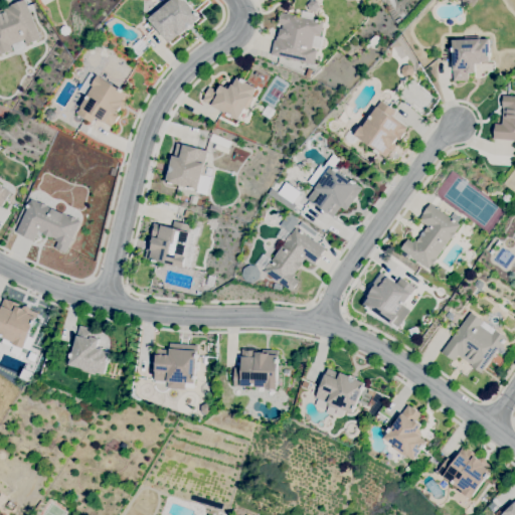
[(0,55),(0,10),(11,6),(11,5),(21,0),(24,0),(40,38),(26,44),(24,39),(10,45),(12,50),(0,55)]
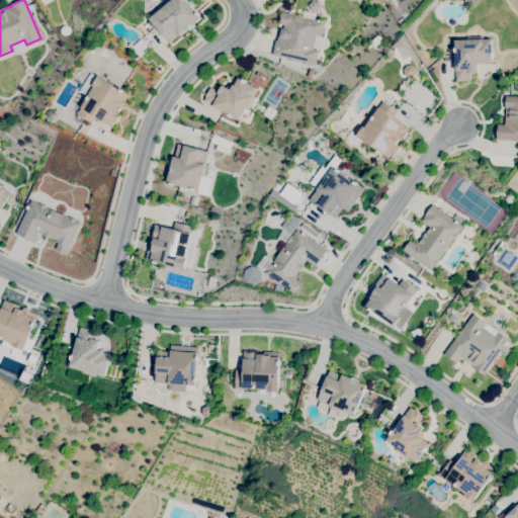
[(170,44),(150,18),(171,0),(185,0),(196,12),(197,12),(200,15),(199,15),(201,18),(194,24),(195,25),(189,30),(188,29),(181,35),(180,34),(170,44)]
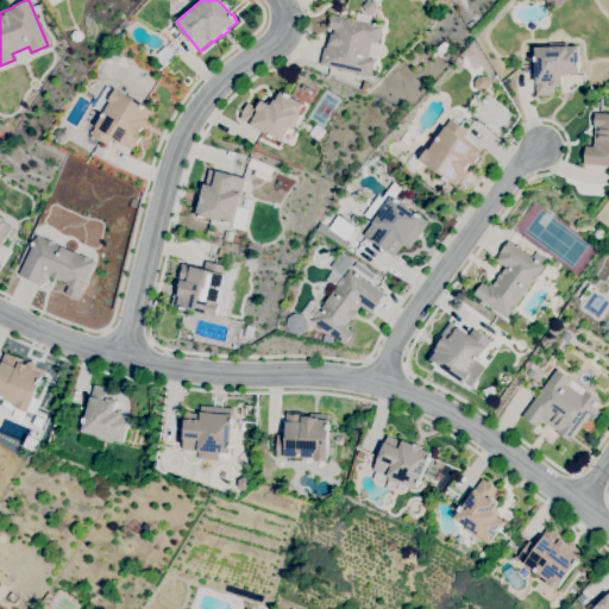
[(372,14),(365,12),(363,6),(368,0),(375,1),(377,8),(372,14)]
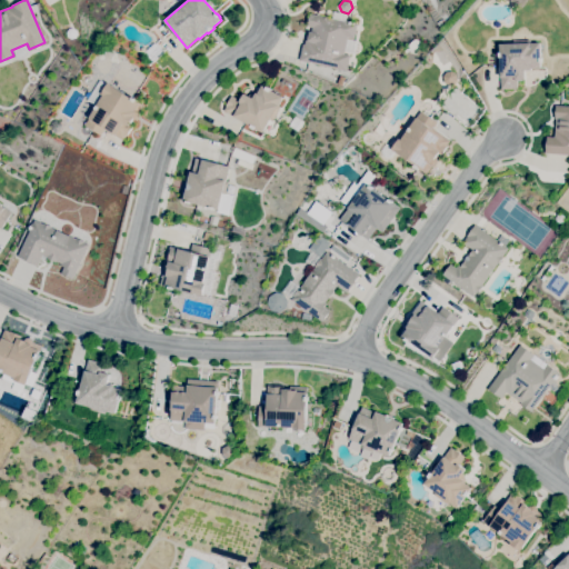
[(346,72),(299,60),(303,45),(305,46),(306,40),(307,40),(309,31),(311,32),(312,28),(307,27),(310,13),(331,19),(333,11),(347,15),(346,21),(349,22),(349,21),(355,22),(353,25),(357,25),(353,39),(348,38),(347,39),(358,41),(355,55),(345,52),(343,53),(350,56),(346,72)]
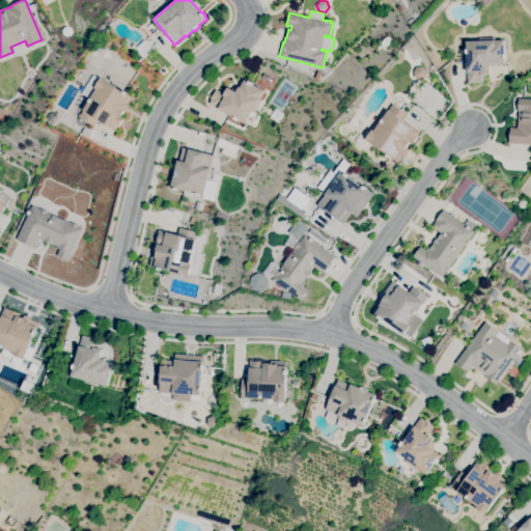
[(66,36),(63,34),(62,30),(64,27),(68,27),(72,29),(72,33),(70,35),(66,36)]
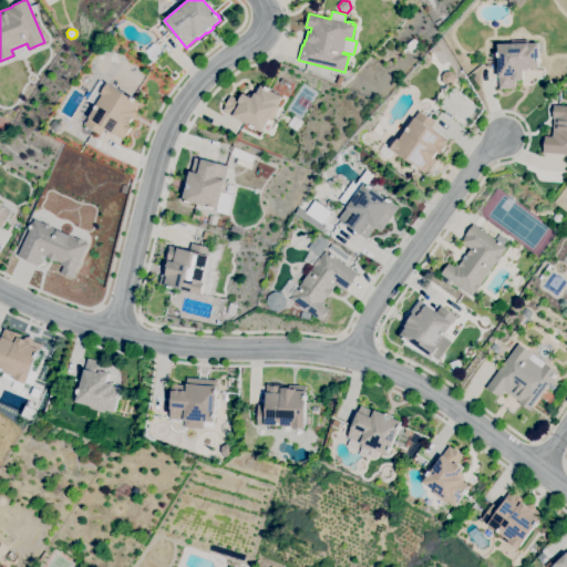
[(500,90),(500,78),(498,57),(497,57),(497,53),(498,53),(497,44),(528,43),(537,43),(538,58),(539,58),(539,62),(538,62),(538,69),(528,69),(528,71),(523,71),(523,80),(515,80),(515,89),(500,90)]
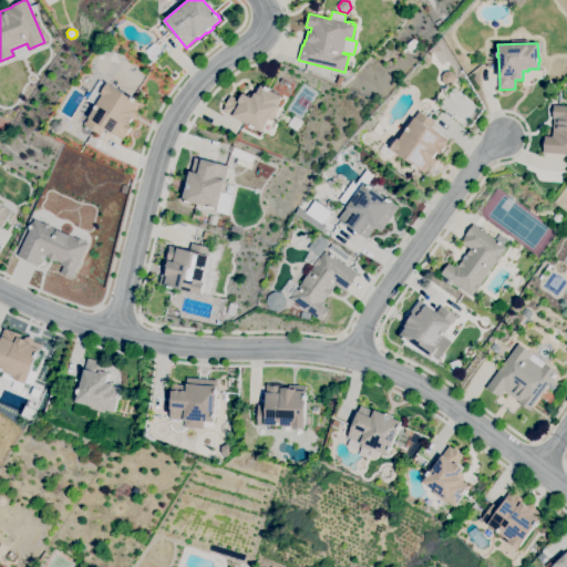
[(446,84),(442,82),(441,76),(444,72),(450,71),(454,74),(455,80),(452,84),(446,84)]
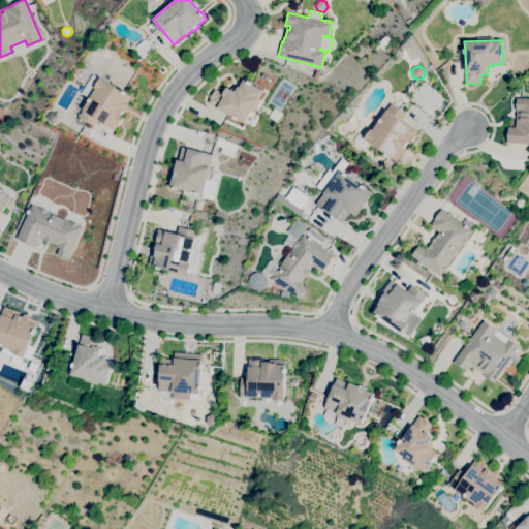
[(114,130),(98,120),(94,126),(79,117),(83,111),(90,99),(82,94),(93,74),(100,79),(100,78),(123,92),(123,91),(127,93),(127,94),(130,96),(125,103),(126,104),(124,110),(121,116),(123,118),(117,127),(117,126),(114,130)]
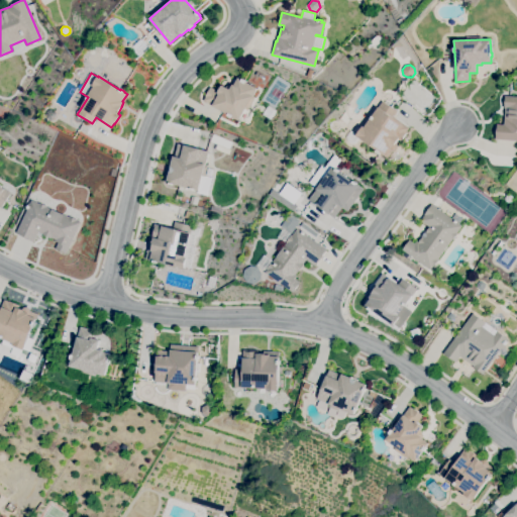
[(238,120),(232,117),(232,118),(228,116),(228,115),(204,100),(206,97),(205,97),(210,87),(218,92),(222,85),(229,90),(232,85),(233,85),(237,78),(241,80),(242,79),(246,81),(245,82),(256,89),(238,120)]
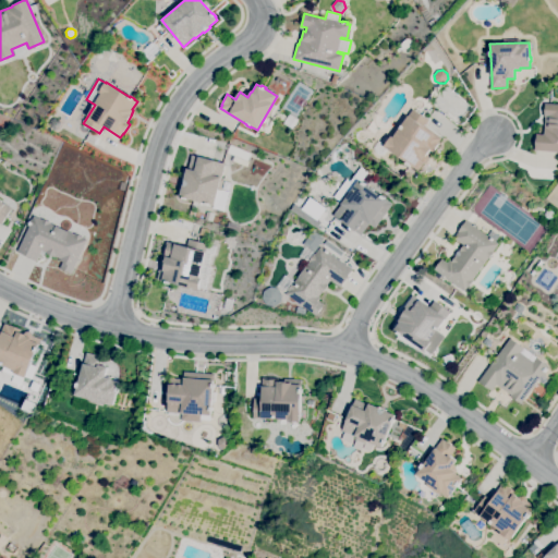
[(557,152),(535,150),(536,134),(544,134),(546,117),(544,117),(545,104),(557,104),(557,152)]
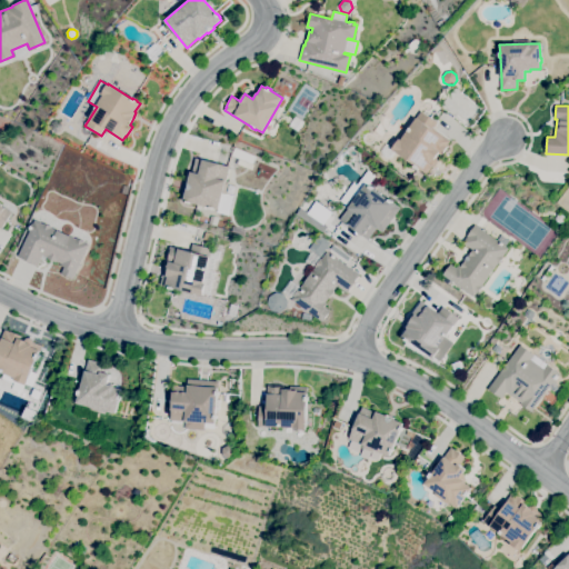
[(427,173),(419,168),(418,170),(413,167),(415,166),(396,151),(392,157),(391,158),(390,158),(389,158),(388,158),(387,158),(386,158),(385,158),(385,157),(383,157),(383,156),(382,155),(382,153),(381,152),(381,151),(382,150),(387,143),(392,148),(399,139),(400,140),(421,111),(438,122),(433,129),(450,141),(447,146),(447,147),(440,156),(438,153),(435,158),(437,159),(437,160),(438,161),(437,162),(437,163),(437,165),(436,165),(436,166),(435,166),(433,166),(432,166),(432,167),(427,173)]
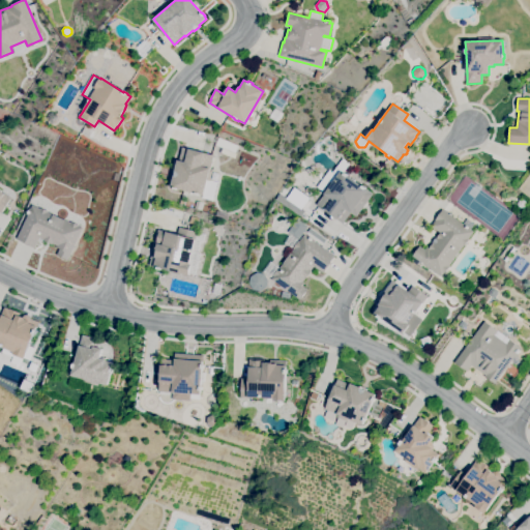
[(277,122),(269,117),(274,109),(283,114),(277,122)]
